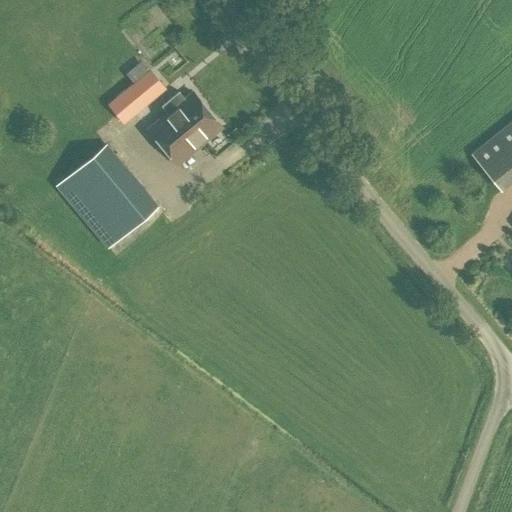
[(149,70),(141,61),(125,73),(133,83),(107,104),(123,124),(166,89),(150,69),(149,70)]
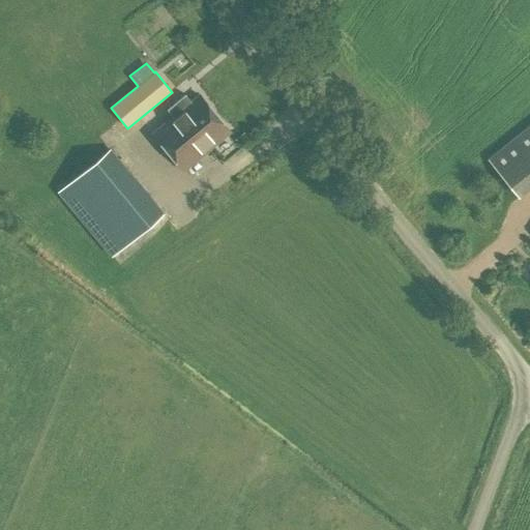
[(192,128),(210,150),(232,133),(201,93),(190,101),(185,94),(167,110),(172,117),(173,116),(175,118),(186,133),(192,128)]
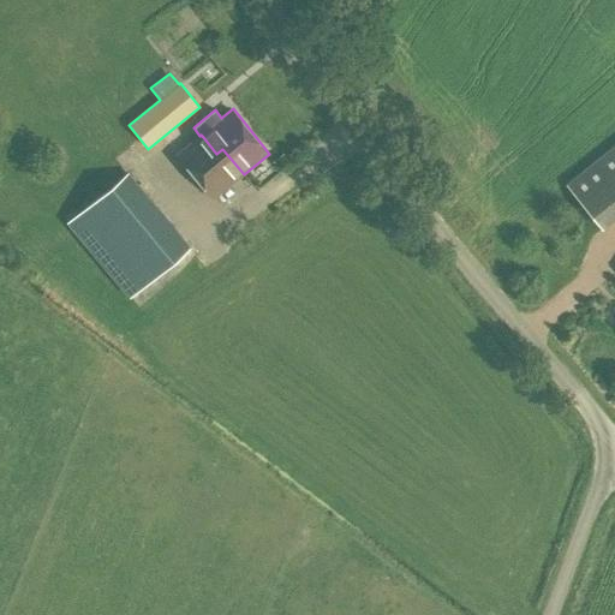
[(216,154),(203,137),(201,135),(199,136),(174,155),(213,201),(244,174),(222,149),(216,154)]
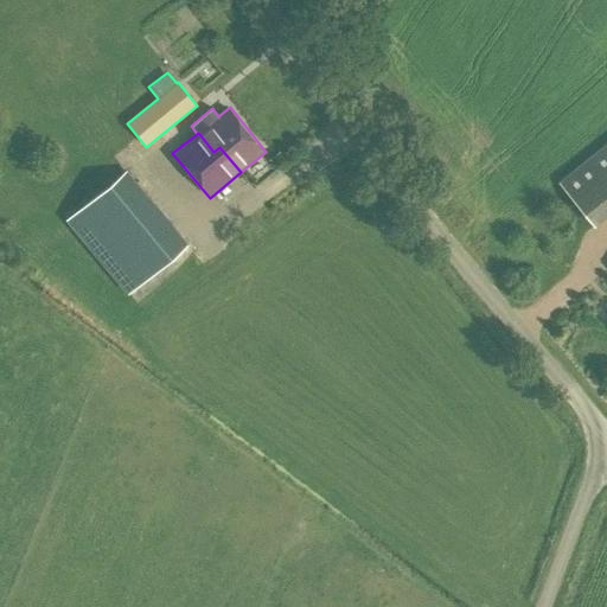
[(592,225),(606,212),(606,141),(557,183),(592,225)]
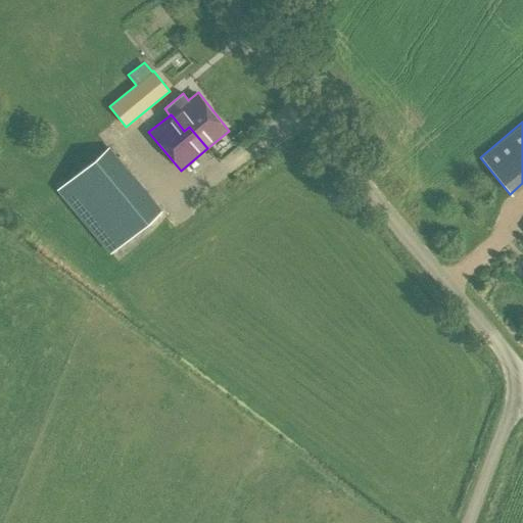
[(110,252),(161,210),(108,148),(57,189),(110,252)]
